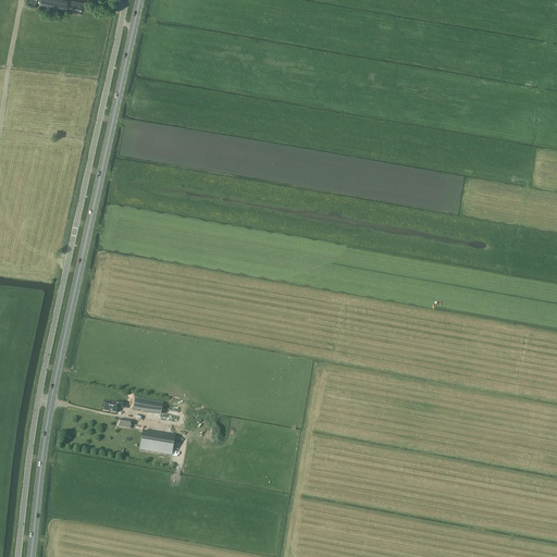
[(82,3),(67,0),(66,0),(40,0),(39,5),(79,14),(82,3)]
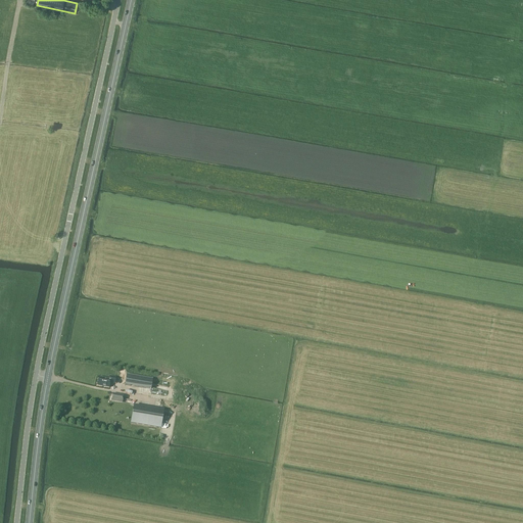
[(151,389),(152,379),(127,375),(125,385),(151,389)]
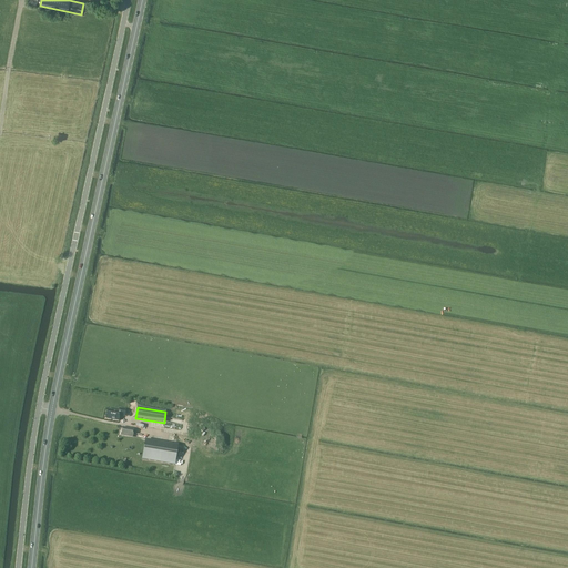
[(107,419),(119,422),(120,416),(124,416),(125,409),(120,408),(119,412),(108,411),(107,419)]
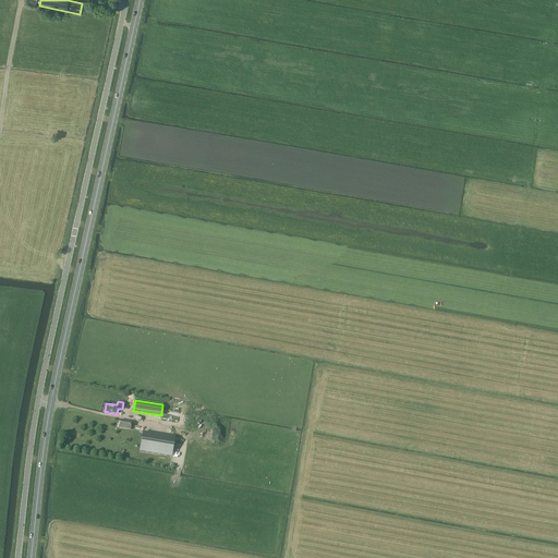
[(119,428),(130,429),(131,422),(121,421),(119,428)]
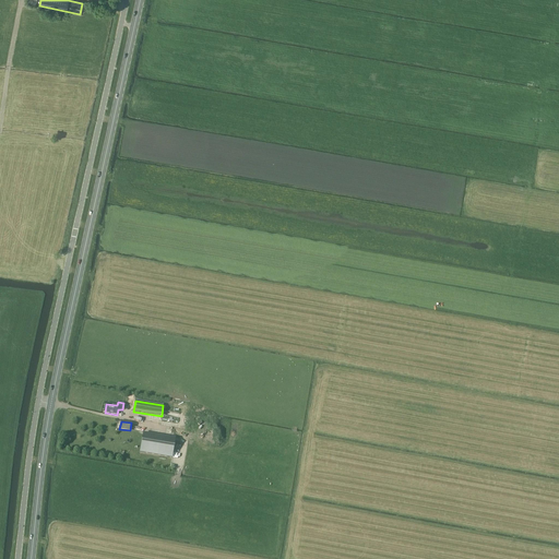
[(143,432),(140,451),(171,456),(175,438),(143,432)]
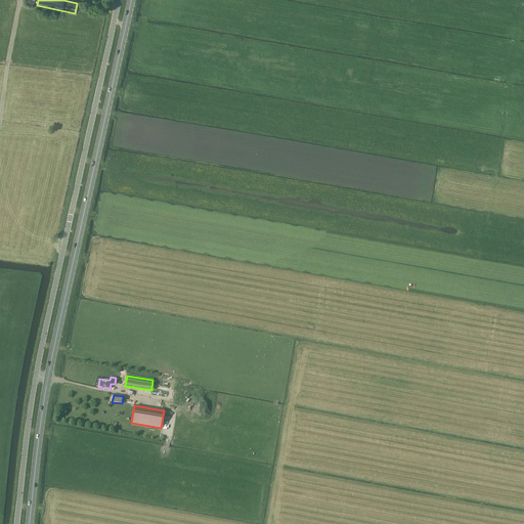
All buildings are outlined.
